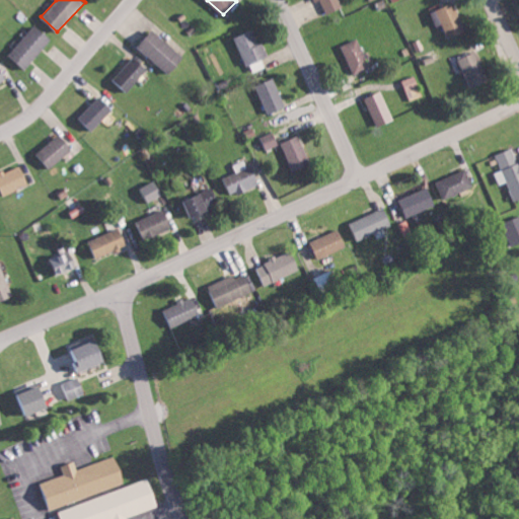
[(314,0),(315,1),(317,0),(320,0),(326,13),(343,6),(340,0),(314,0)]
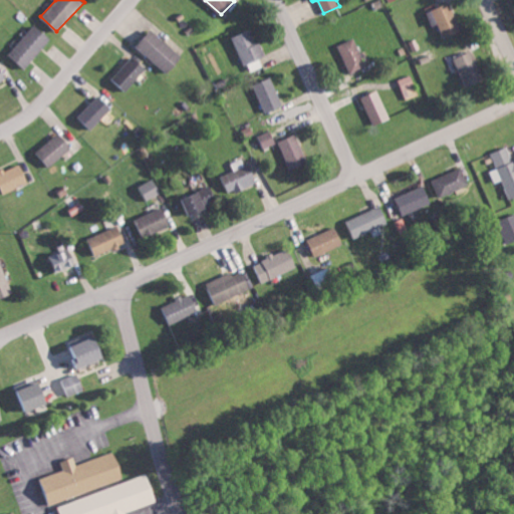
[(464,30),(451,1),(428,11),(434,26),(440,23),(446,37),(464,30)]
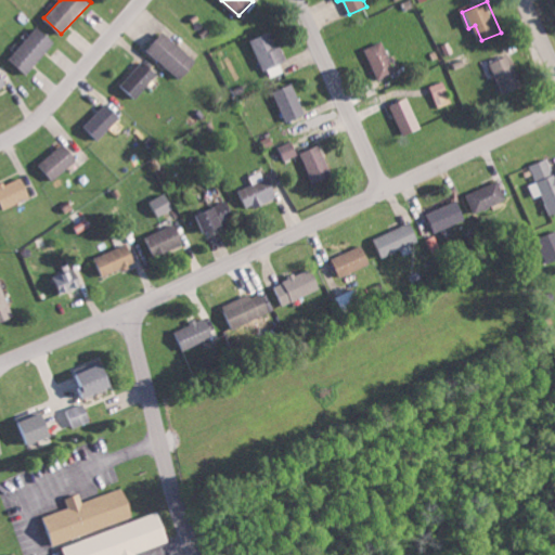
[(55,39),(35,25),(10,61),(29,75),(55,39)]
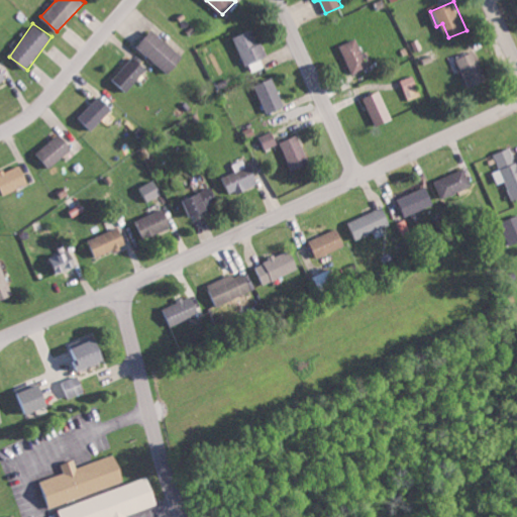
[(169,74),(184,58),(153,29),(137,45),(169,74)]
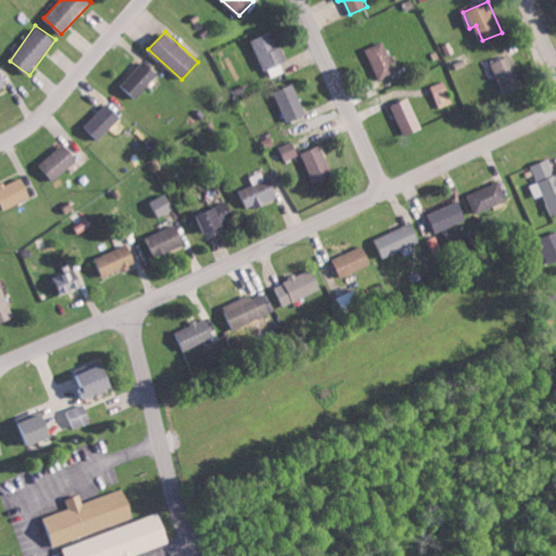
[(268,78),(285,72),(281,63),(288,61),(281,45),(277,47),(272,33),(254,39),(268,78)]
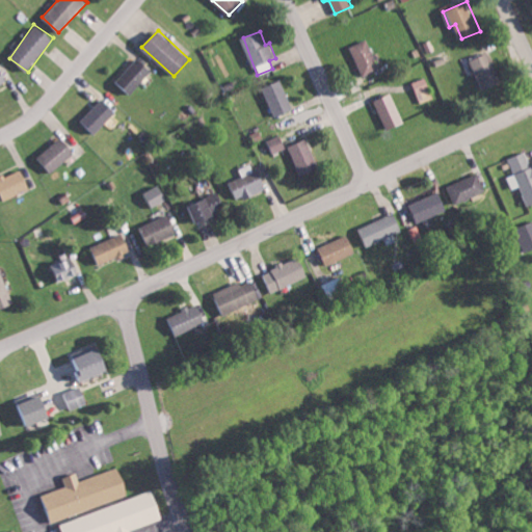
[(349,47),(364,77),(380,69),(367,38),(349,47)]
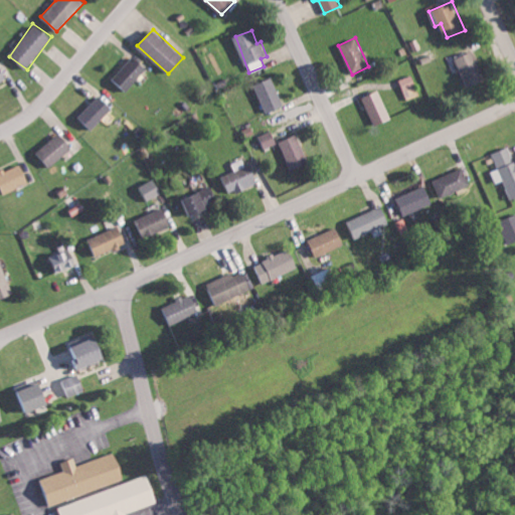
[(457,57),(468,88),(486,80),(475,50),(457,57)]
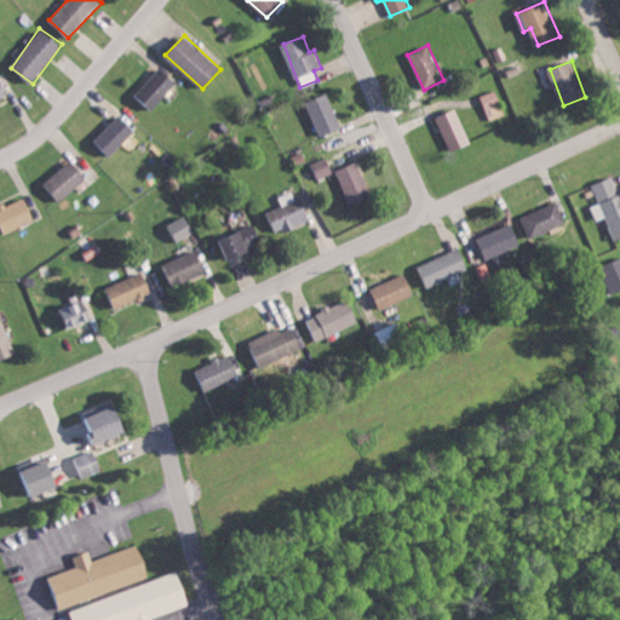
[(158,108),(176,79),(155,67),(138,97),(158,108)]
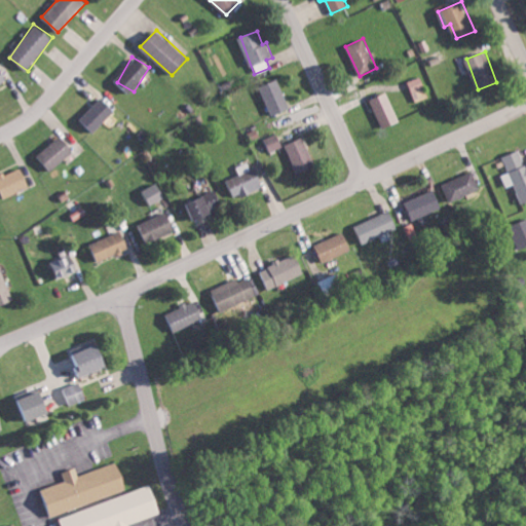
[(0,86),(9,82),(0,66),(0,86)]
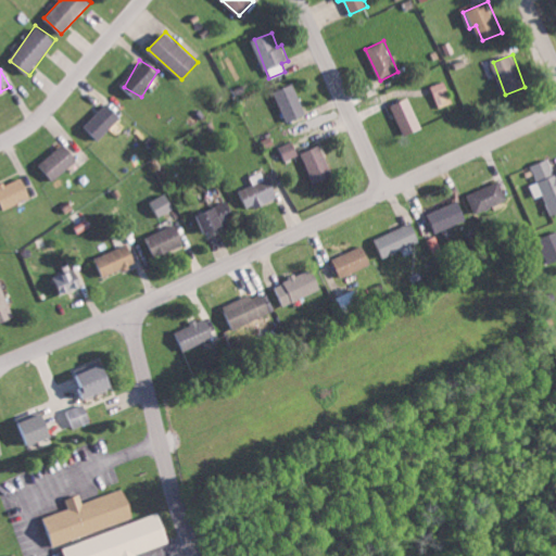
[(431,86),(439,108),(454,102),(445,80),(431,86)]
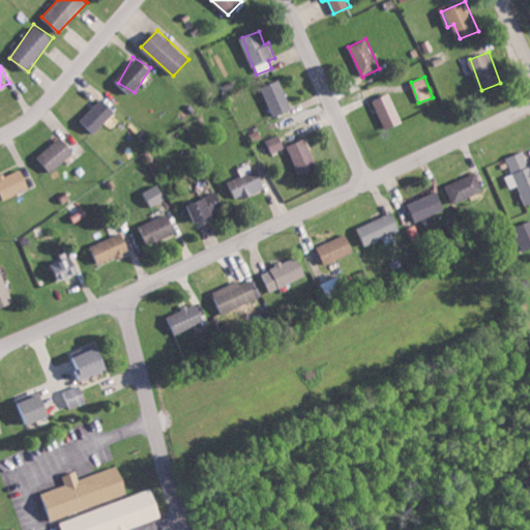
[(274,117),(293,109),(280,80),(261,88),(274,117)]
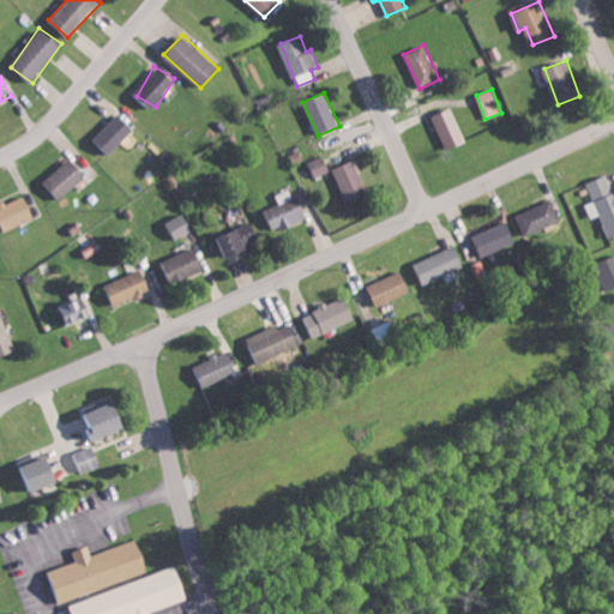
[(467,143),(456,108),(434,114),(445,149),(467,143)]
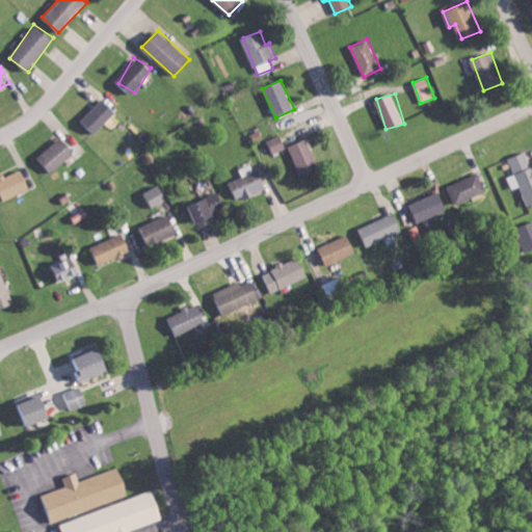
[(81,118),(95,133),(116,112),(104,98),(81,118)]
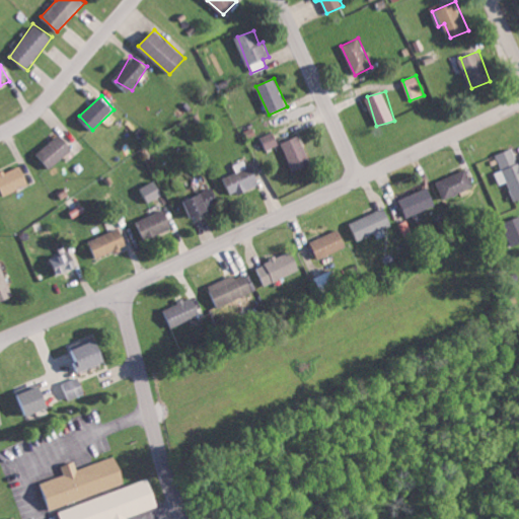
[(38,153),(52,168),(74,148),(60,132),(38,153)]
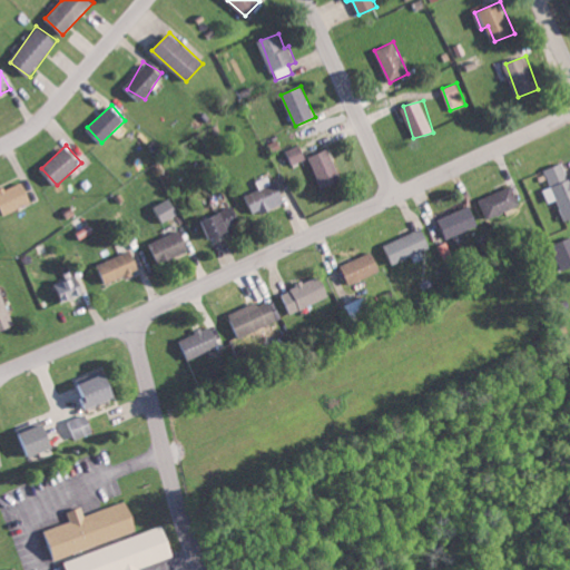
[(284,151),(290,166),(306,159),(301,145),(284,151)]
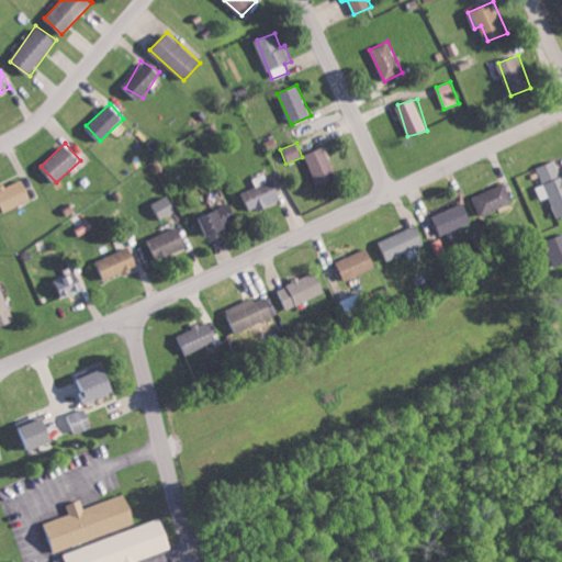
[(305,155),(318,186),(338,178),(324,146),(305,155)]
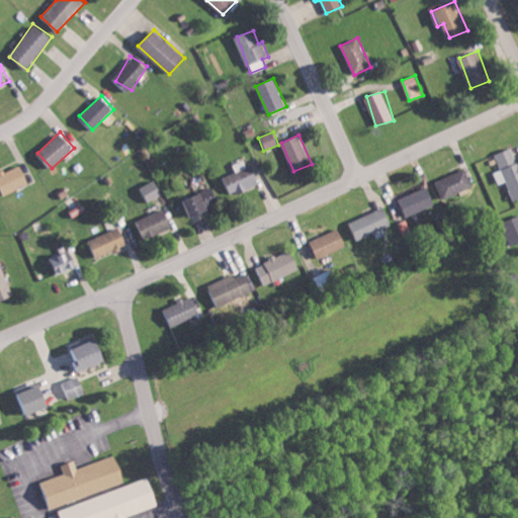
[(496,154),(501,170),(495,172),(499,184),(507,180),(514,200),(517,198),(517,161),(517,162),(512,149),(496,154)]
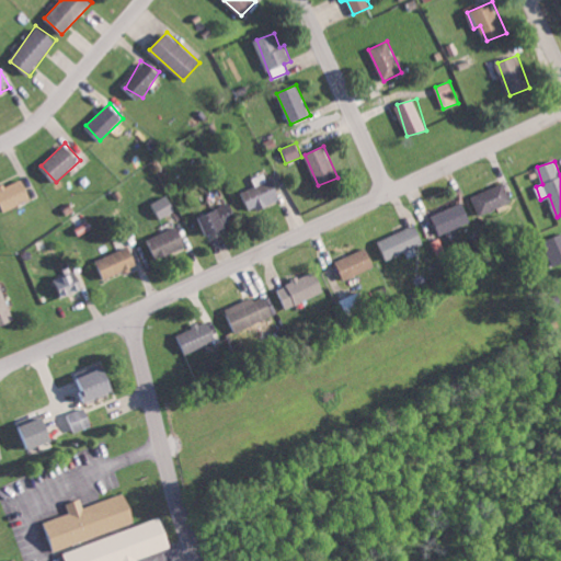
[(252,178),(255,185),(238,193),(247,213),(279,198),(267,171),(252,178)]
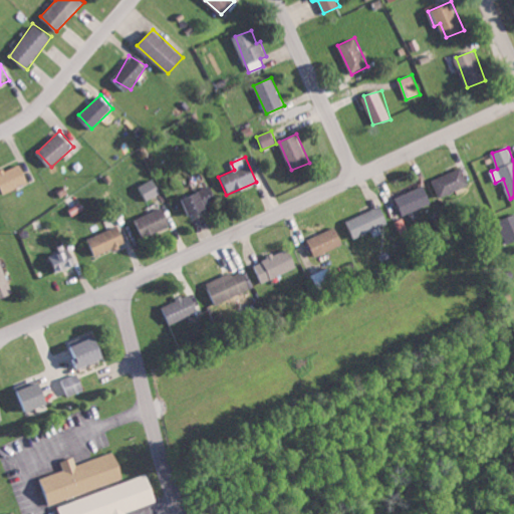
[(0,181),(4,193),(30,183),(22,164),(0,172),(0,181)]
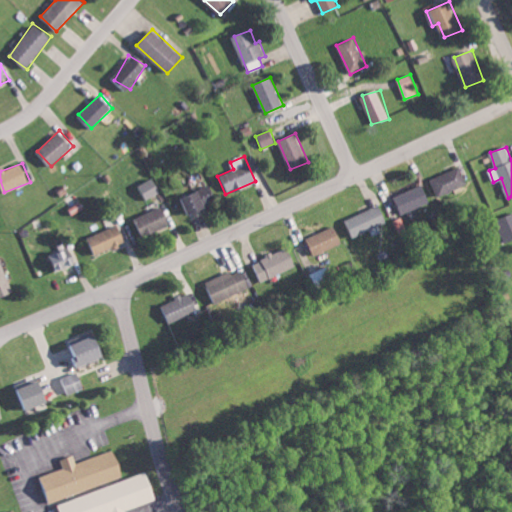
[(431,179),(439,197),(468,184),(460,167),(431,179)]
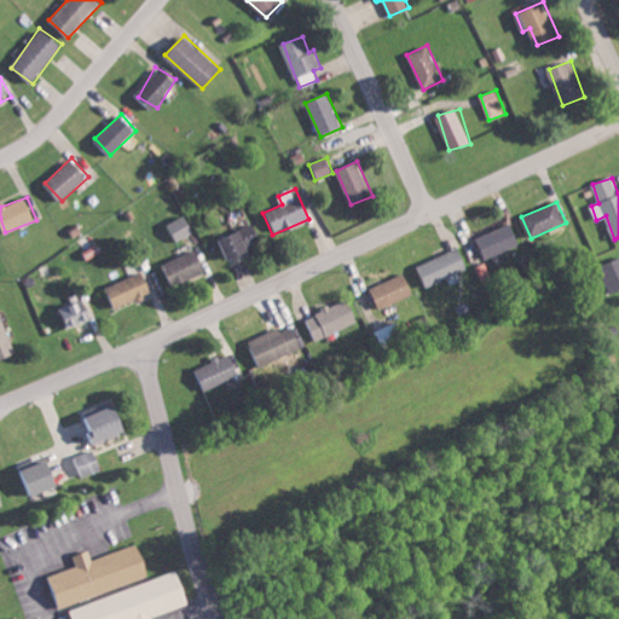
[(169,223),(177,241),(195,232),(186,215),(169,223)]
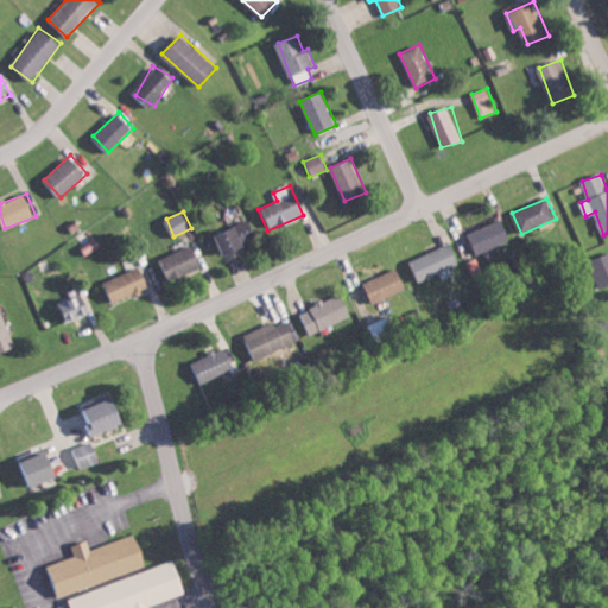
[(470,233),(479,253),(512,238),(502,217),(470,233)]
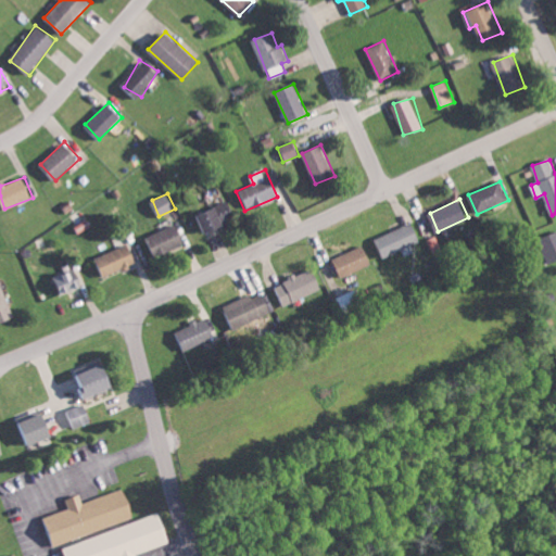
[(199,213),(206,232),(237,219),(228,201),(199,213)]
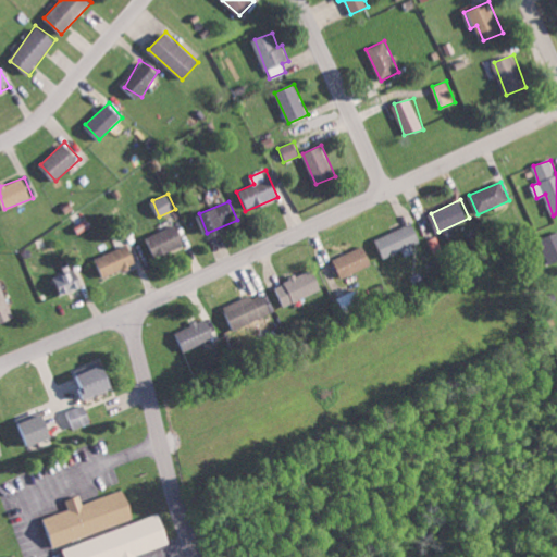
[(422,240),(413,222),(376,239),(385,258),(422,240)]
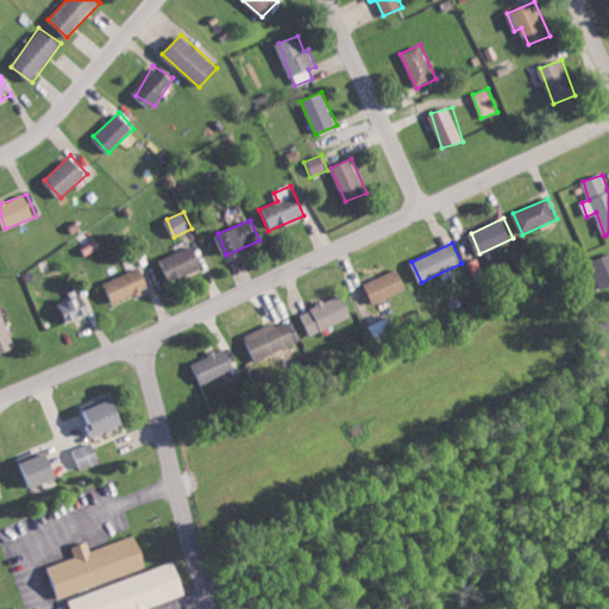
[(161,257),(169,281),(202,269),(194,245),(161,257)]
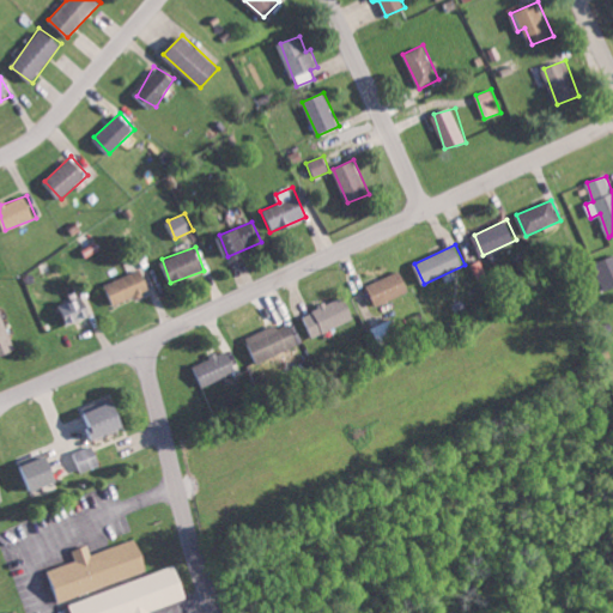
[(411,291),(401,269),(368,285),(377,307),(411,291)]
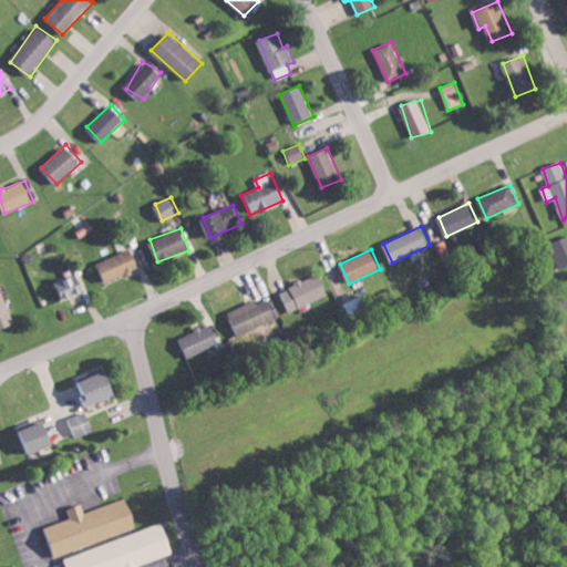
[(86,291),(79,274),(53,284),(61,301),(86,291)]
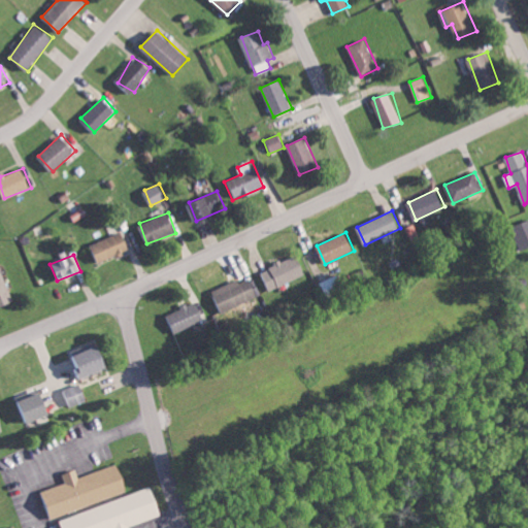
[(306,274),(298,255),(260,271),(267,290),(306,274)]
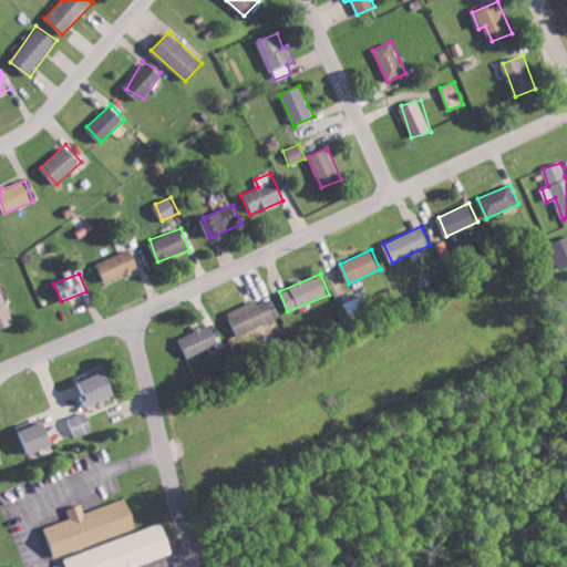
[(0,329),(14,325),(0,282),(0,329)]
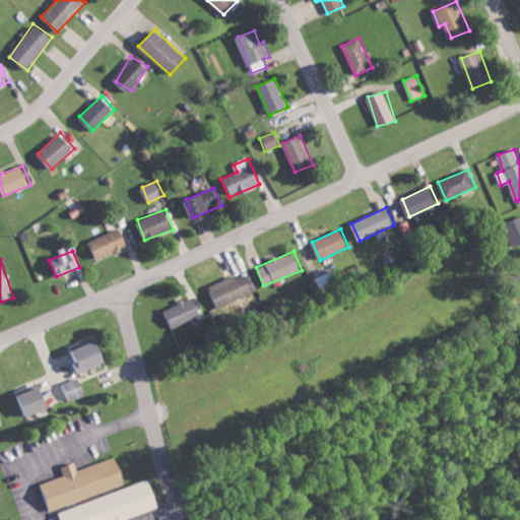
[(210,286),(220,308),(256,290),(247,269),(210,286)]
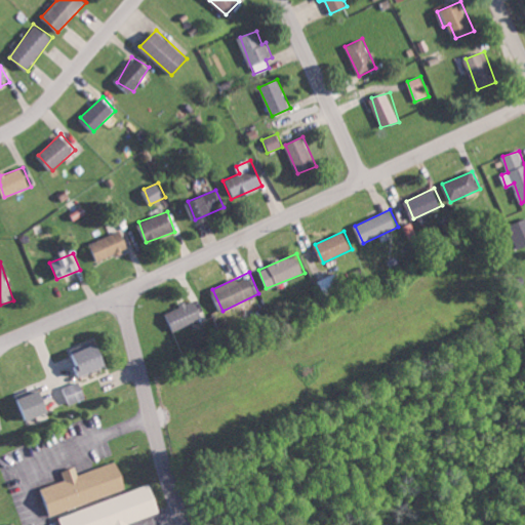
[(320,280),(325,290),(340,282),(335,273),(320,280)]
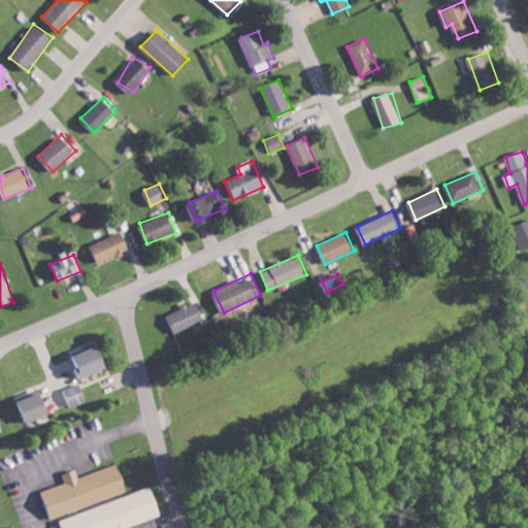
[(168,314),(176,333),(205,320),(197,301),(168,314)]
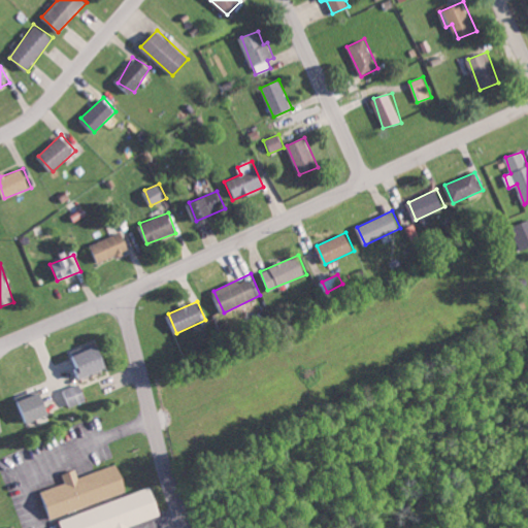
[(86,378),(110,366),(97,339),(75,351),(83,366),(80,367),(86,378)]
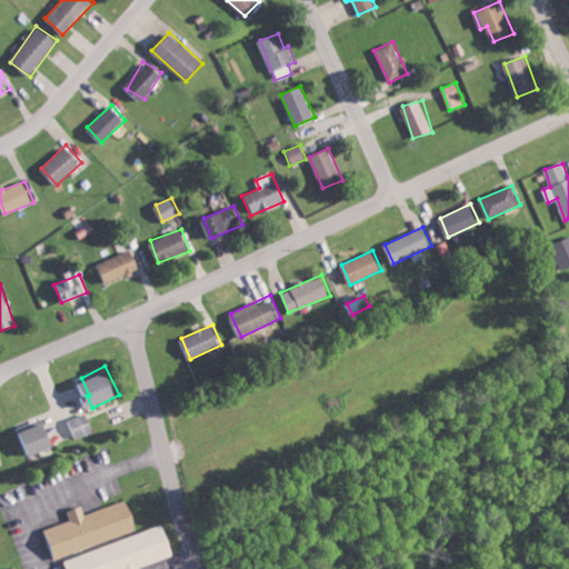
[(95,431),(88,412),(68,420),(75,438),(95,431)]
